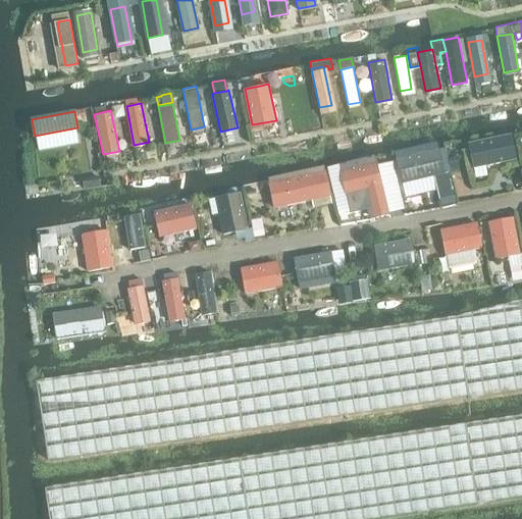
[(468,143),(473,166),(516,158),(511,134),(468,143)]
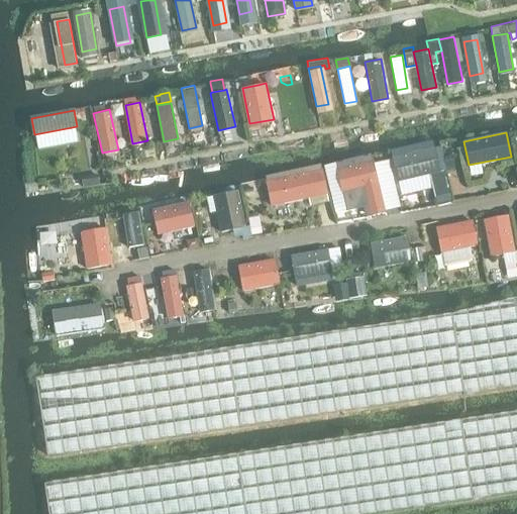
[(393,157),(398,180),(430,173),(440,171),(434,146),(393,157)]
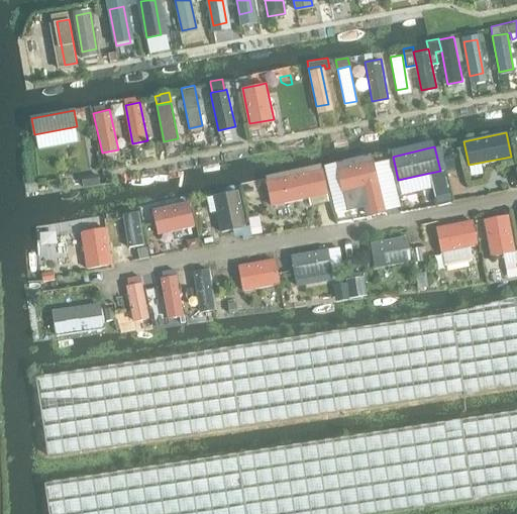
[(452,153),(442,156),(445,170),(455,168),(452,153)]
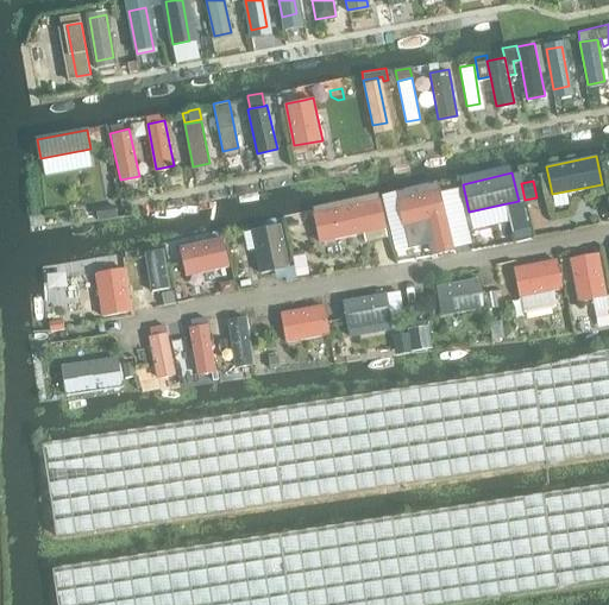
[(435,252),(453,249),(446,216),(439,188),(397,199),(405,226),(427,220),(435,252)]
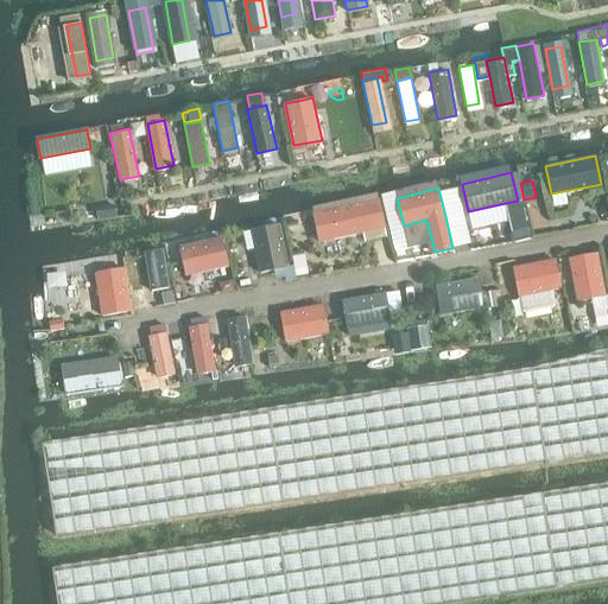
[(320,240),(385,227),(379,198),(314,213),(320,240)]
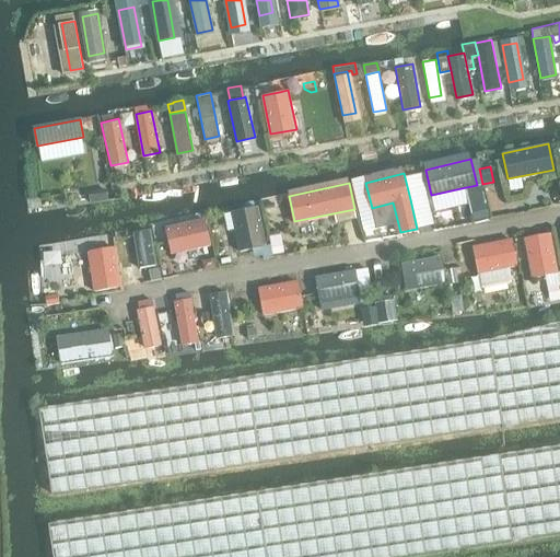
[(477,185),(466,187),(471,211),(486,208),(480,184),(477,185)]
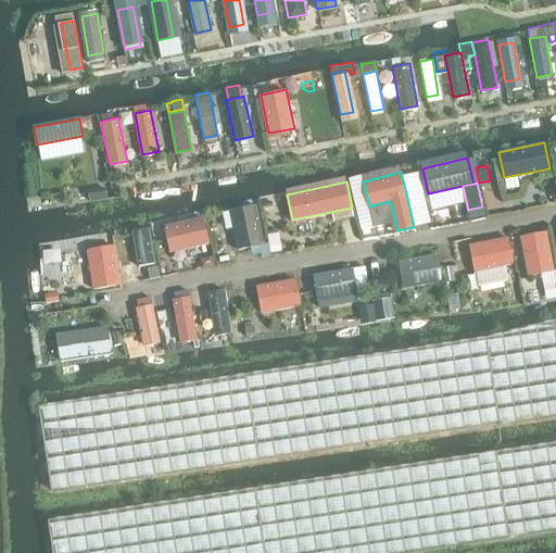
[(238,248),(264,242),(255,204),(230,210),(238,248)]
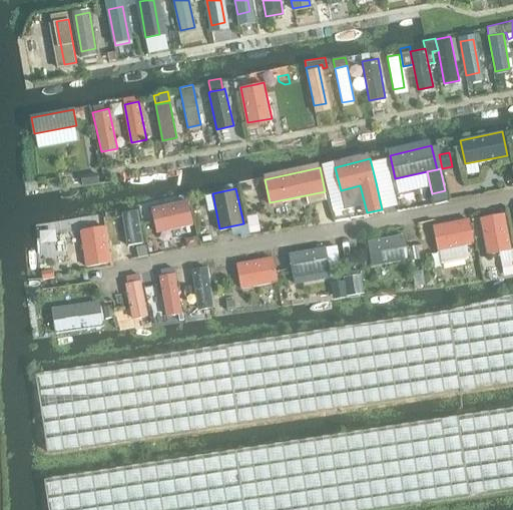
[(158,231),(193,223),(187,199),(152,207),(158,231)]
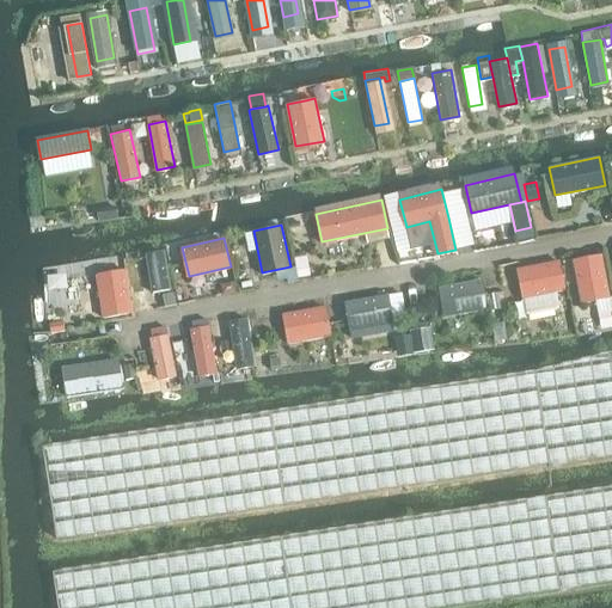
[(153,292),(171,289),(165,251),(147,255),(153,292)]
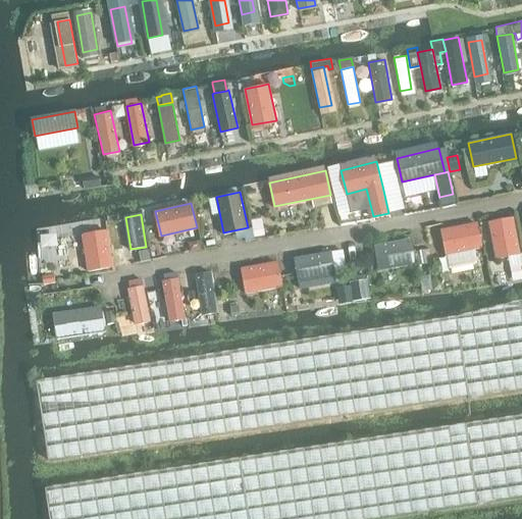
[(488,221),(496,257),(520,253),(513,216),(488,221)]
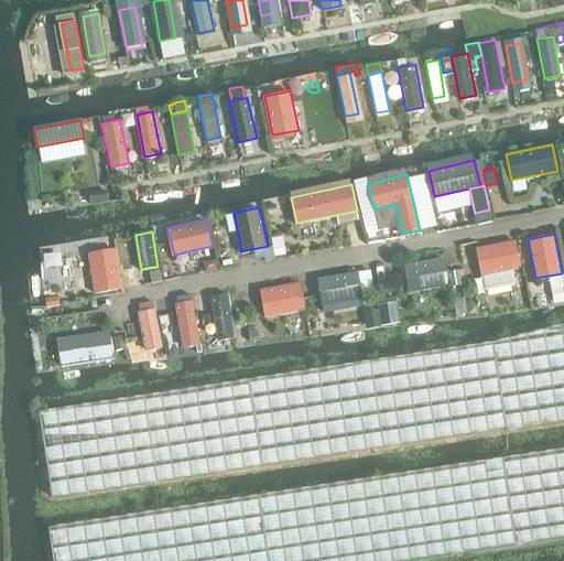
[(282,235),(271,236),(274,254),(284,252),(282,235)]
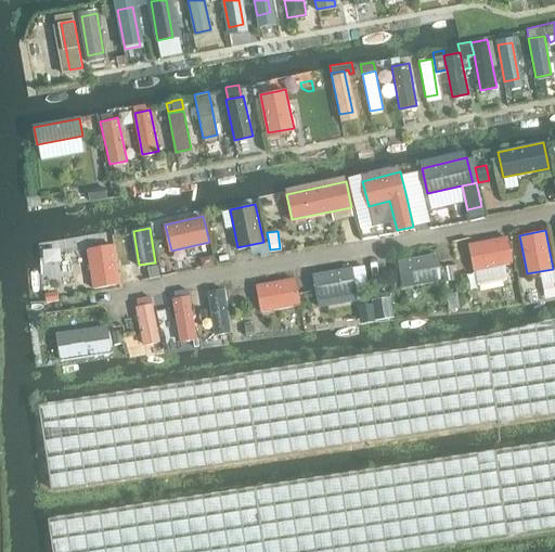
[(468,244),(474,269),(513,261),(507,235),(468,244)]
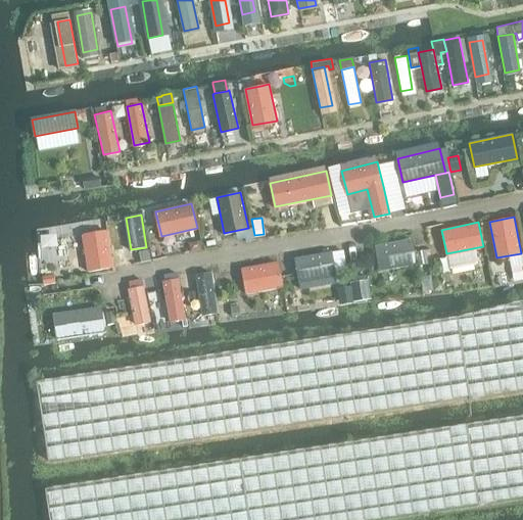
[(89,271),(113,267),(107,230),(83,234),(89,271)]
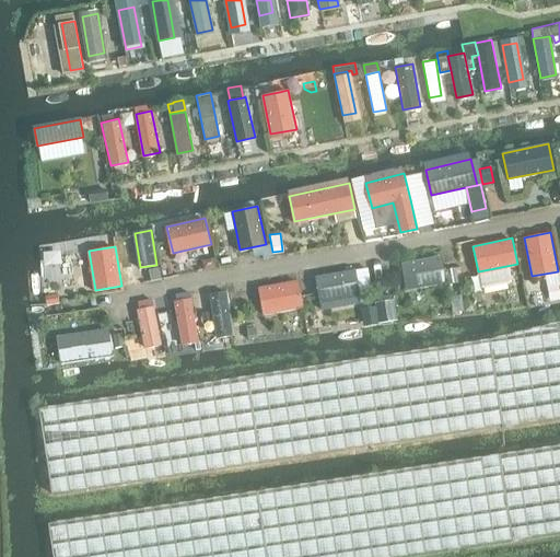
[(407,289),(445,281),(441,255),(401,263),(407,289)]
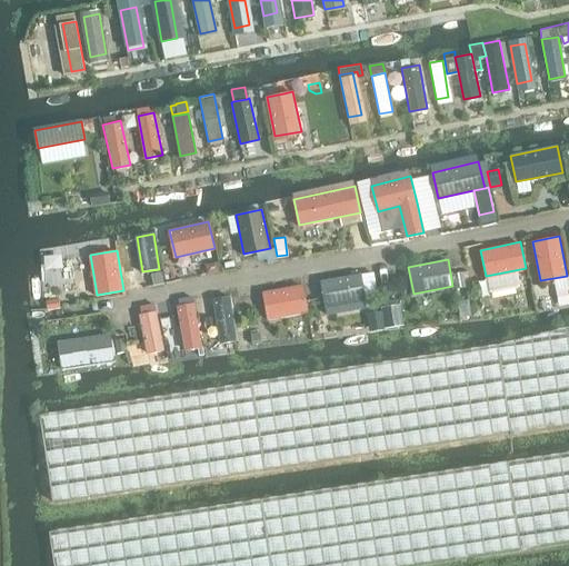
[(210,262),(207,267),(207,270),(218,268),(217,260),(210,262)]
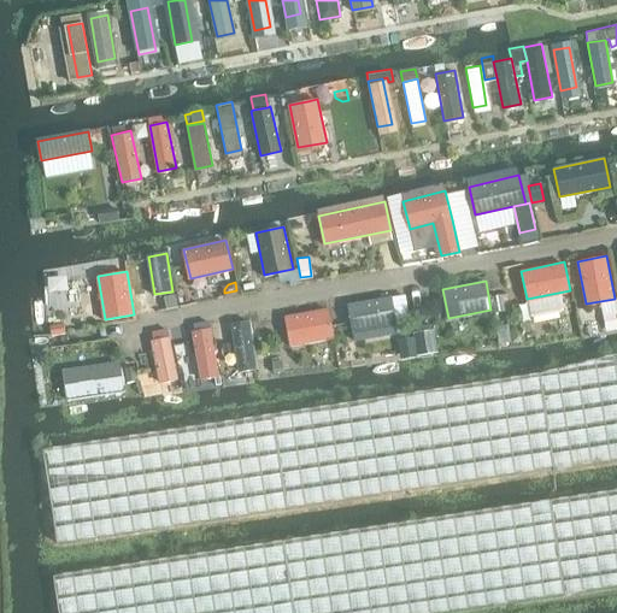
[(176,293),(164,295),(166,307),(178,305),(176,293)]
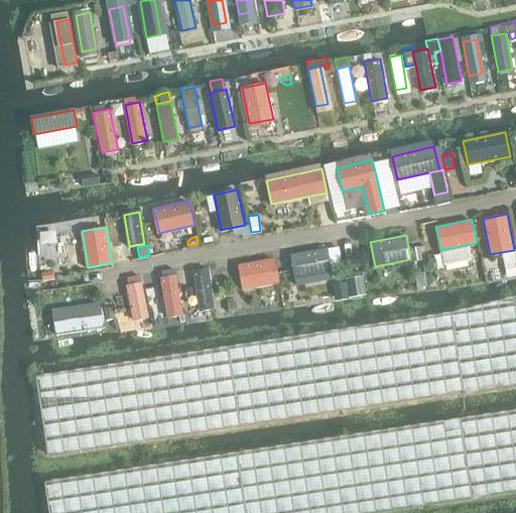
[(419,245),(410,247),(412,259),(421,257),(419,245)]
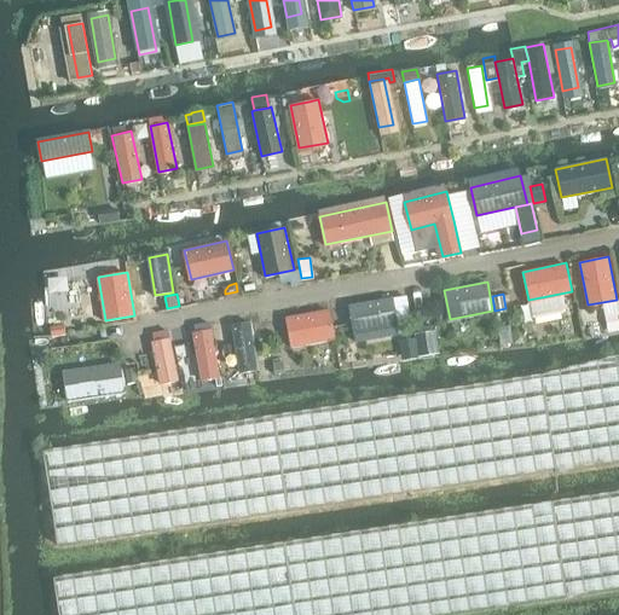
[(561,294),(528,301),(532,315),(565,308),(561,294)]
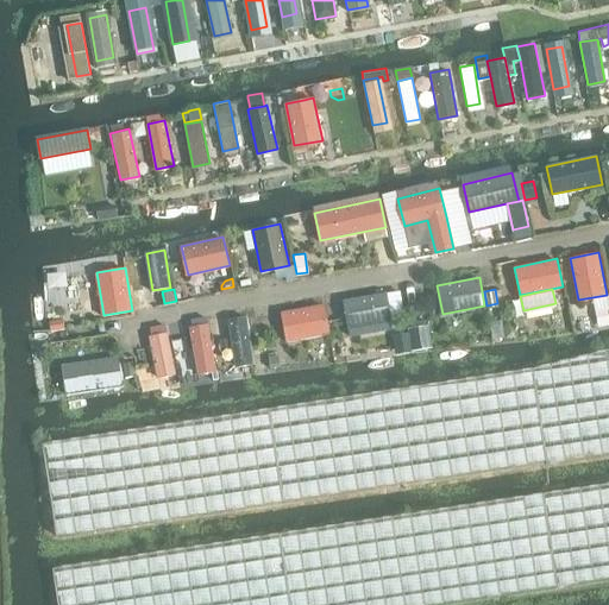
[(344,300),(349,328),(391,320),(387,292),(344,300)]
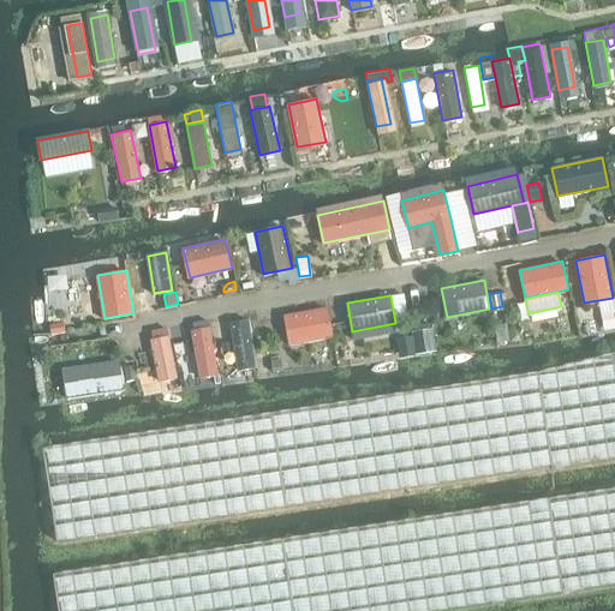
[(327,307),(306,311),(285,316),(290,343),(333,336),(327,307)]
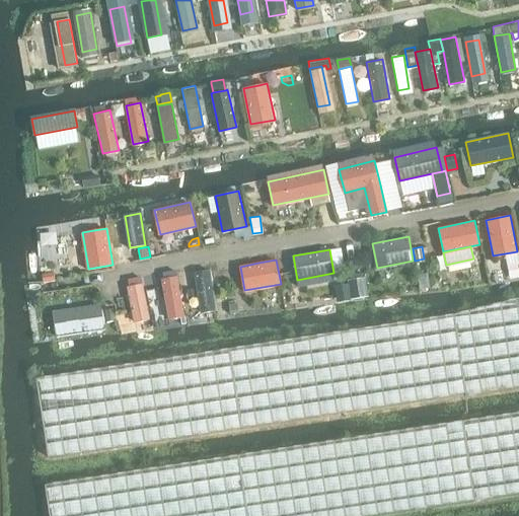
[(54,270),(42,272),(43,281),(55,279),(54,270)]
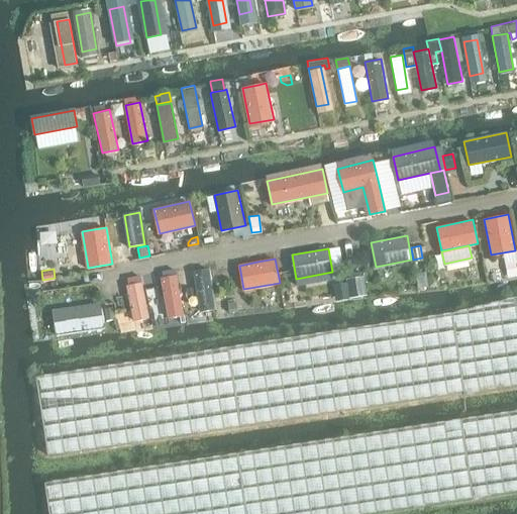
[(195,271),(200,310),(215,307),(209,269),(195,271)]
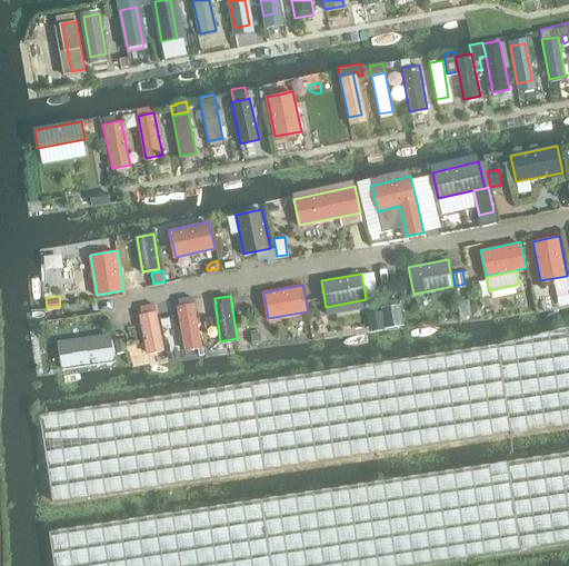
[(153,301),(140,305),(142,313),(156,309),(153,301)]
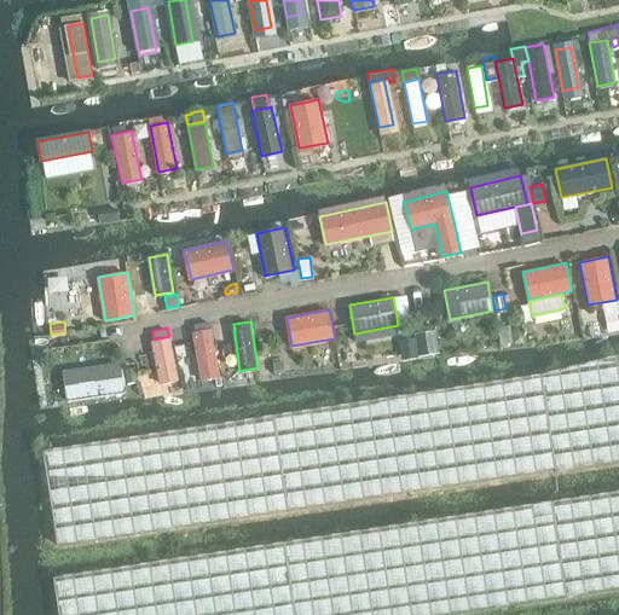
[(202,378),(219,376),(210,329),(194,332),(202,378)]
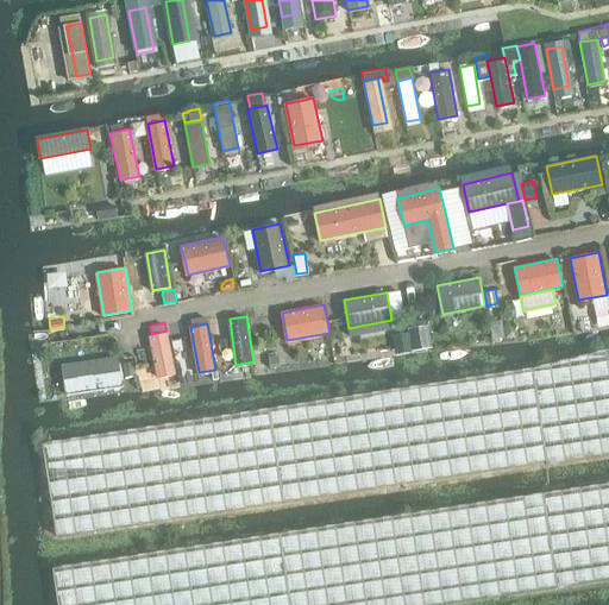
[(428,323),(407,326),(410,350),(432,346),(428,323)]
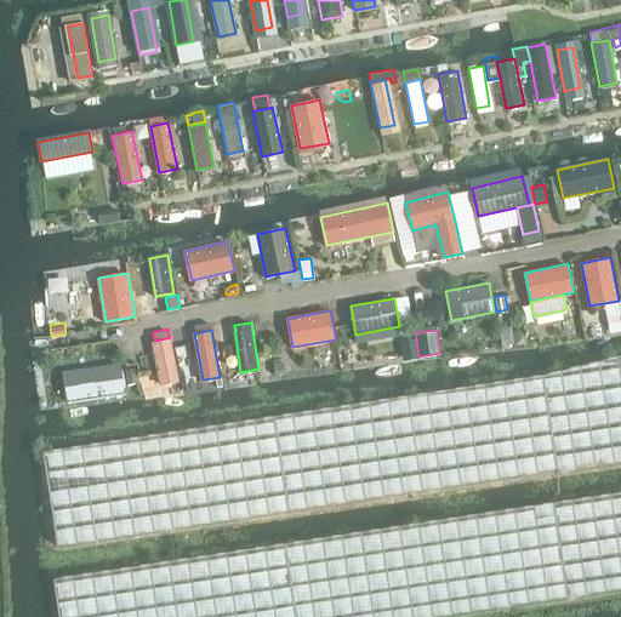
[(161,383),(178,380),(170,338),(153,342),(161,383)]
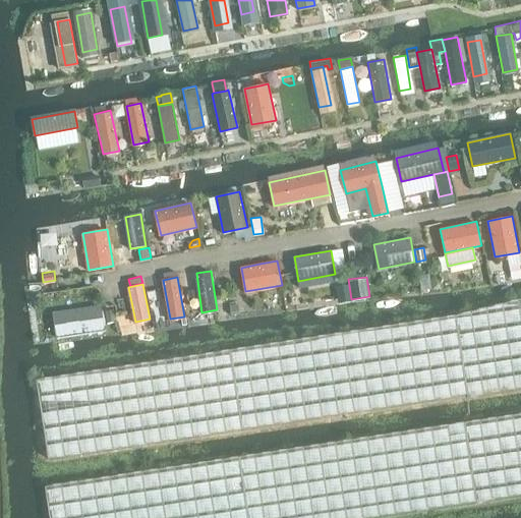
[(195,288),(187,289),(189,299),(196,298),(195,288)]
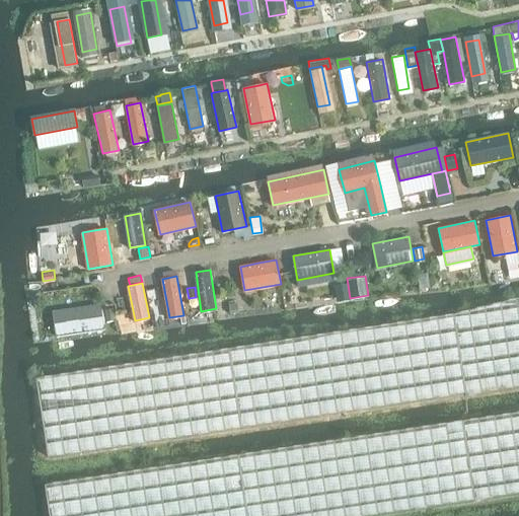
[(48,455),(464,391),(464,393),(518,384),(518,296),(517,296),(452,312),(34,377),(48,455)]
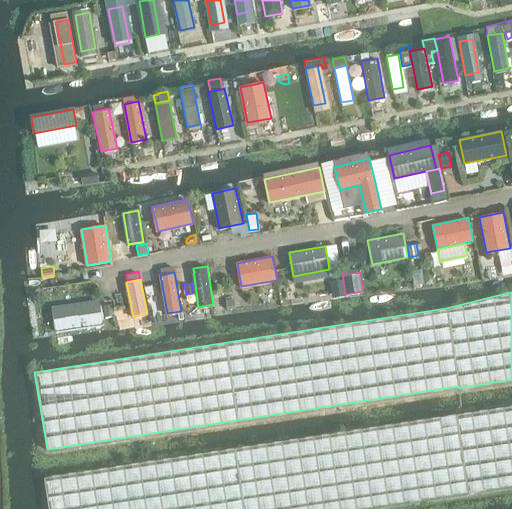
[(234,297),(225,299),(226,309),(235,307),(234,297)]
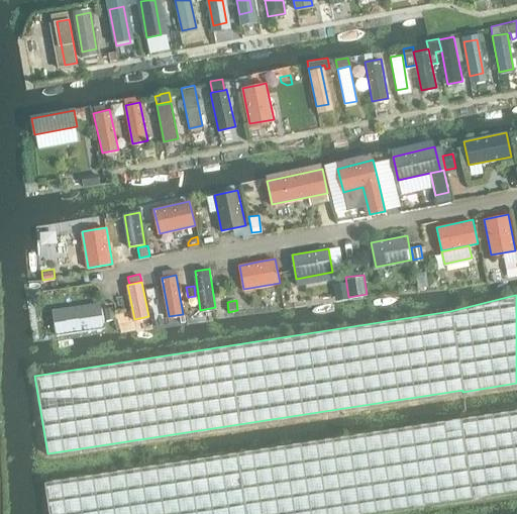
[(57,334),(104,327),(101,304),(54,310),(57,334)]
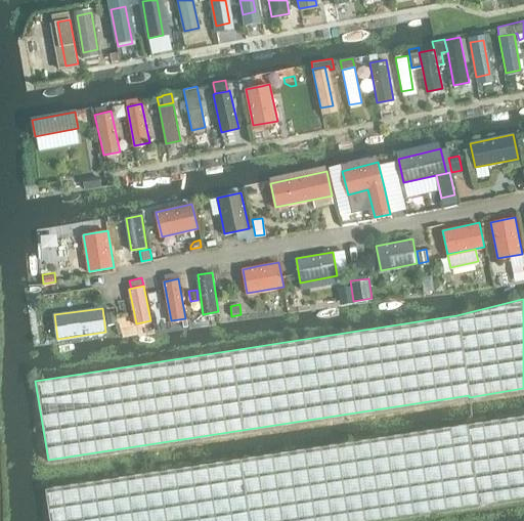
[(114,310),(105,312),(107,323),(116,322),(114,310)]
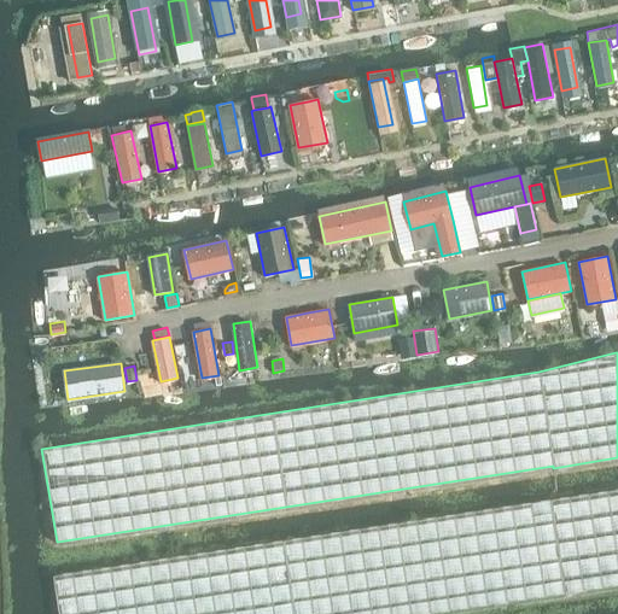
[(420,613),(617,584),(617,487),(53,576),(58,613),(420,613)]
